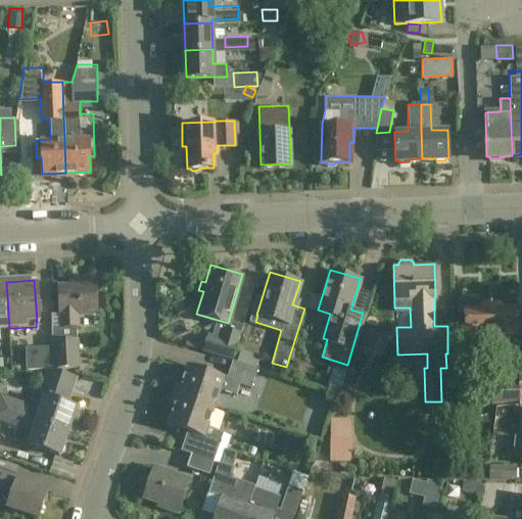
[(50,311),(51,345),(51,368),(80,366),(78,337),(77,312),(95,311),(94,280),(78,281),(78,285),(57,286),(58,310),(50,311)]
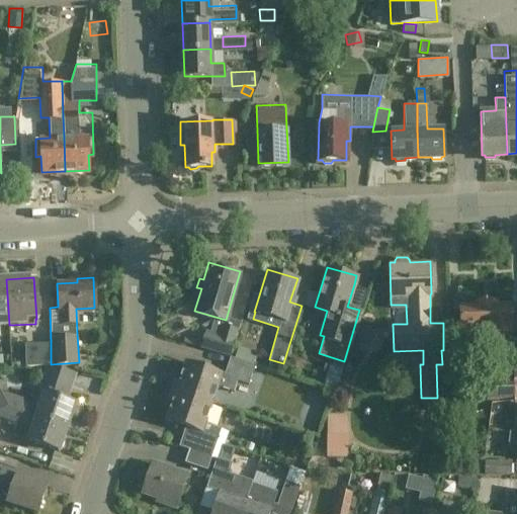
[(0,326),(9,325),(6,279),(0,279),(0,326)]
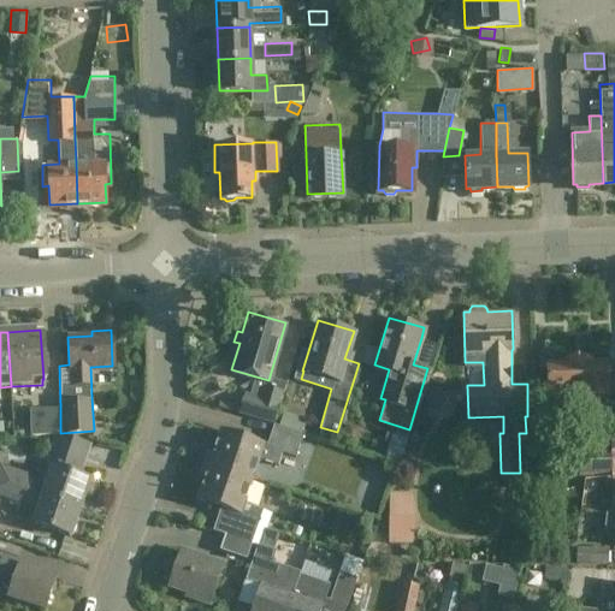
[(547,360),(547,397),(561,397),(561,410),(574,410),(574,401),(591,401),(590,359),(591,359),(591,357),(565,357),(565,359),(547,360)]
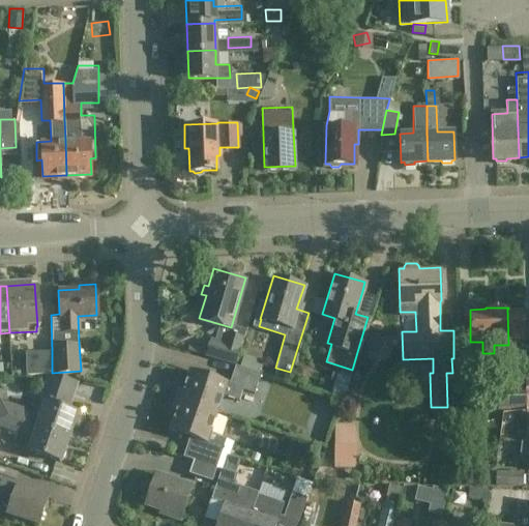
[(508,309),(507,309),(508,345),(508,353),(508,361),(524,361),(524,359),(524,340),(524,308),(508,309)]
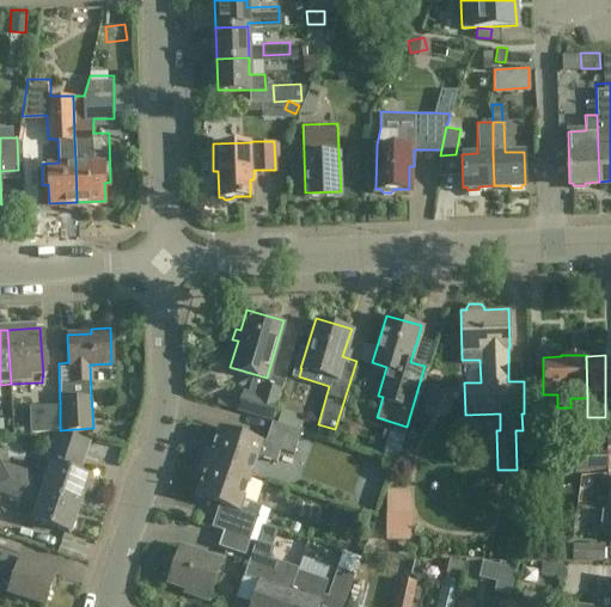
[(236,408),(269,417),(280,385),(264,380),(261,393),(242,387),(236,408)]
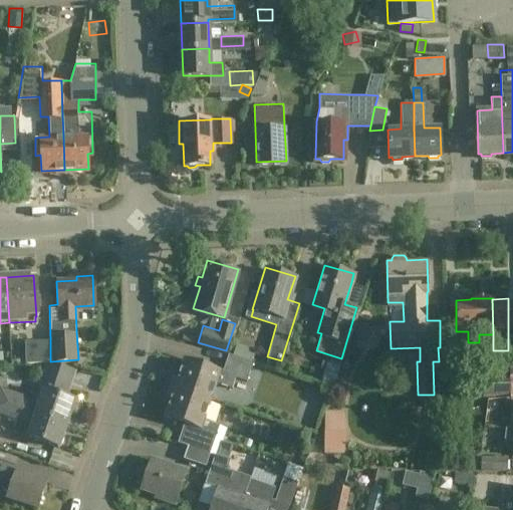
[(367,322),(354,323),(355,334),(367,334),(367,322)]
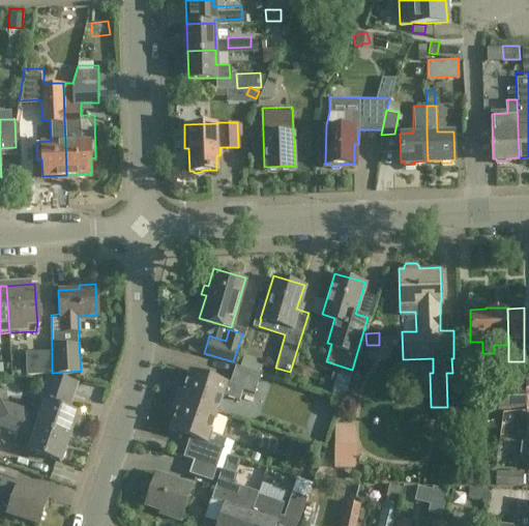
[(52,373),(52,350),(25,351),(26,374),(52,373)]
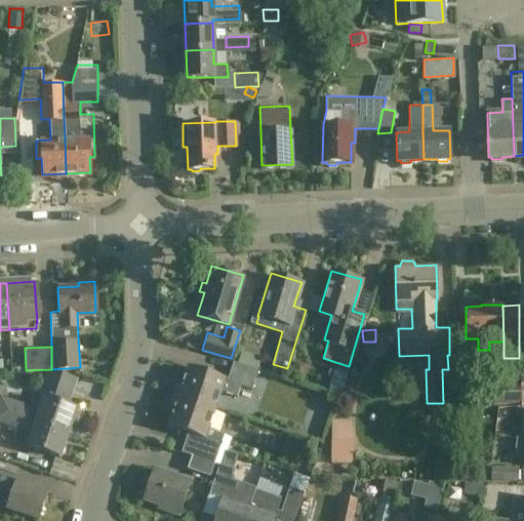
[(233,361),(227,378),(240,383),(251,386),(256,369),(237,362),(233,361)]
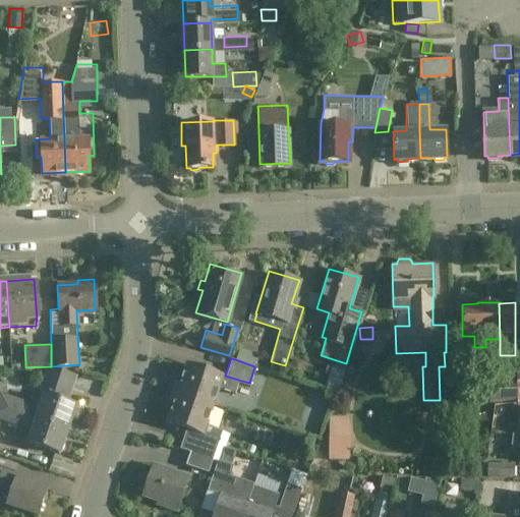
[(333,363),(325,385),(335,388),(343,366),(333,363)]
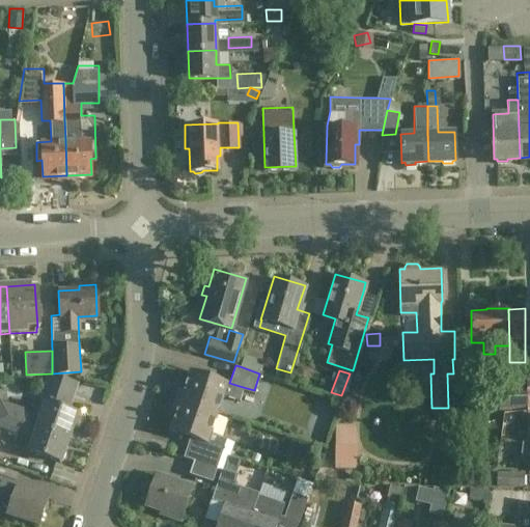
[(179,399),(217,412),(222,396),(239,401),(243,390),(188,371),(179,399)]
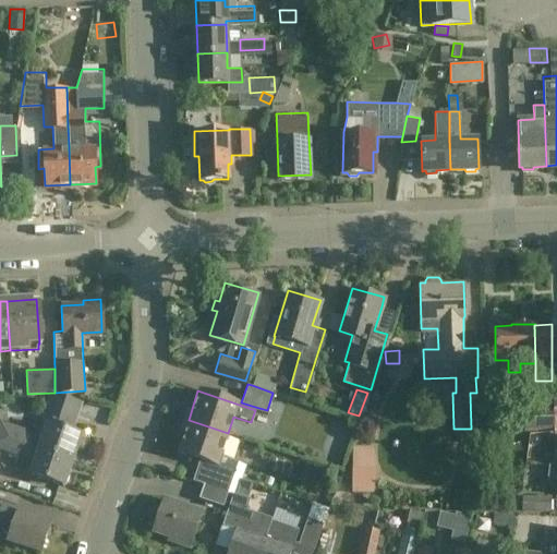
[(0,436),(70,461),(81,429),(75,428),(84,400),(55,394),(50,394),(43,417),(50,419),(46,433),(0,416),(0,436)]
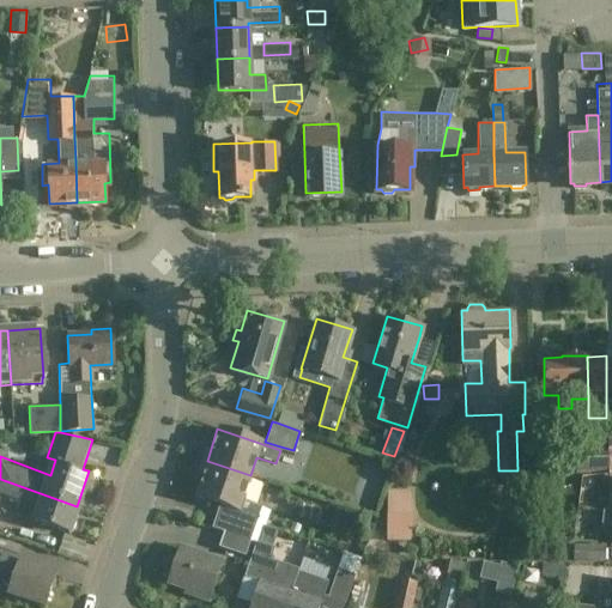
[(575,443),(575,468),(609,468),(607,443),(575,443)]
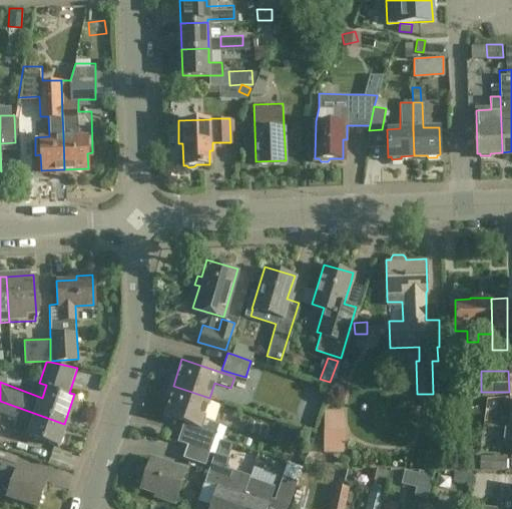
[(321,397),(337,396),(336,385),(320,386),(321,397)]
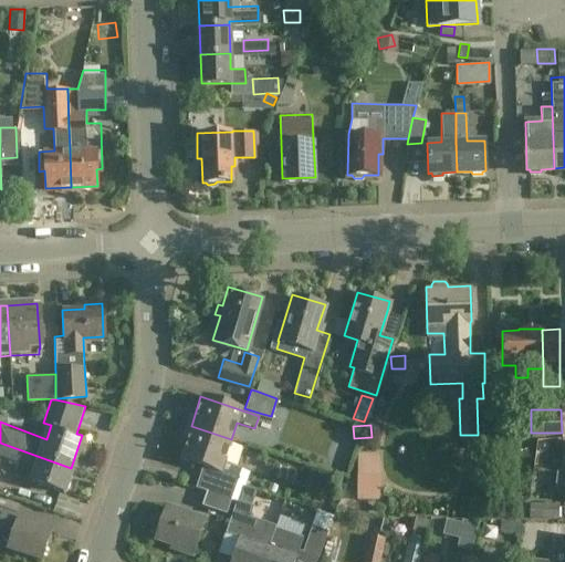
[(231,439),(191,426),(180,458),(201,466),(195,486),(206,490),(231,499),(241,468),(223,462),(231,439)]
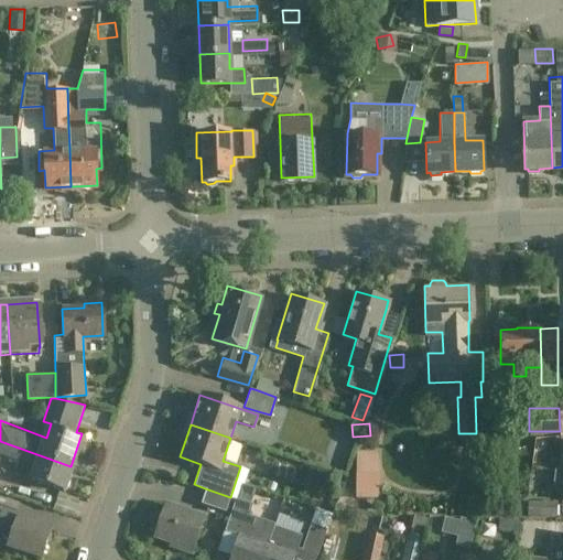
[(71,466),(0,441),(0,451),(19,459),(14,472),(32,477),(31,481),(62,492),(71,466)]
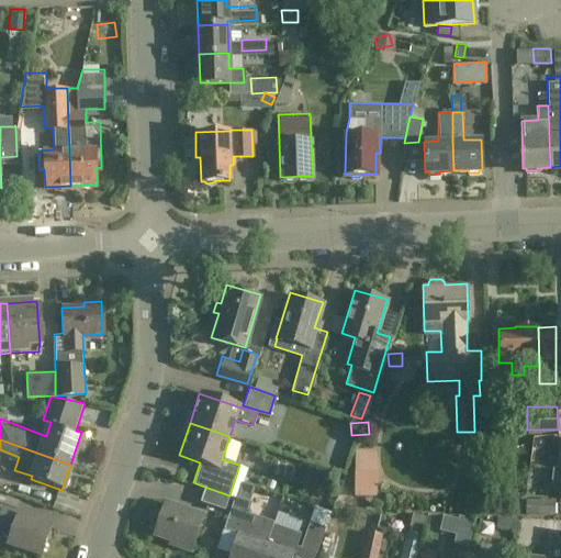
[(356,446),(355,492),(374,493),(378,469),(376,447),(356,446)]
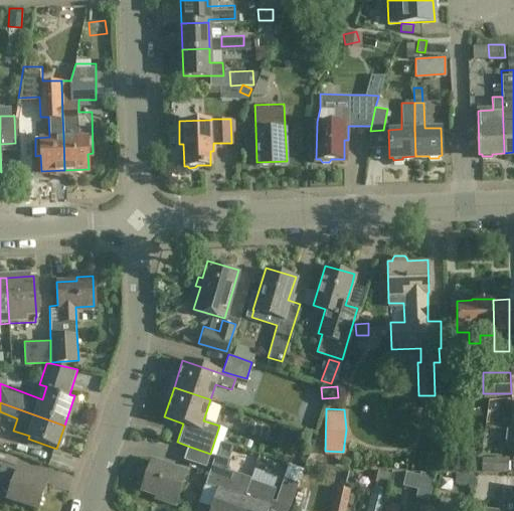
[(513,427),(511,427),(507,426),(505,438),(513,439),(513,427)]
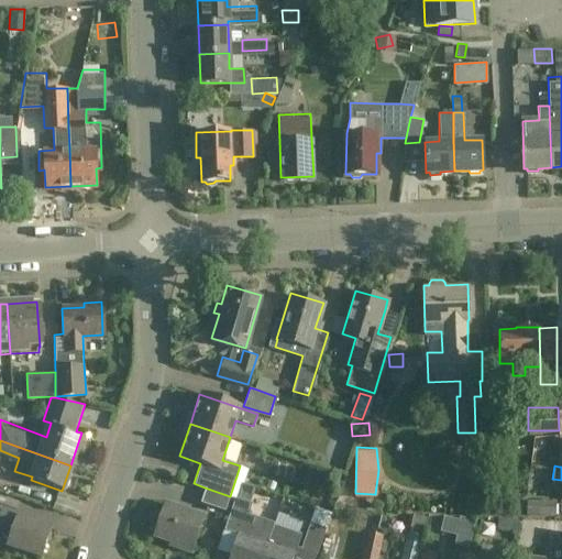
[(229,496),(205,488),(200,502),(224,510),(229,496)]
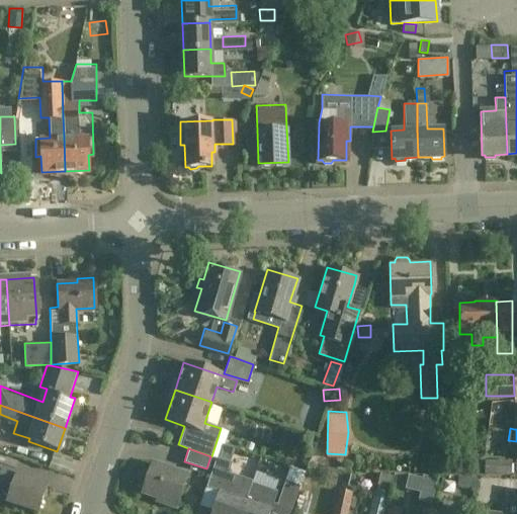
[(511,458),(485,458),(485,472),(511,473),(511,458)]
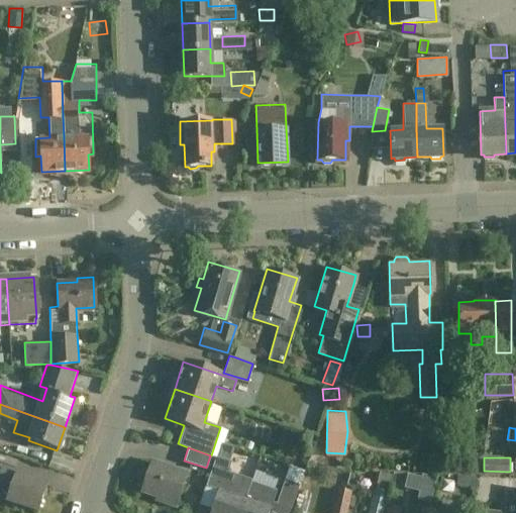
[(150,462),(140,493),(162,499),(161,503),(175,508),(186,473),(150,462)]
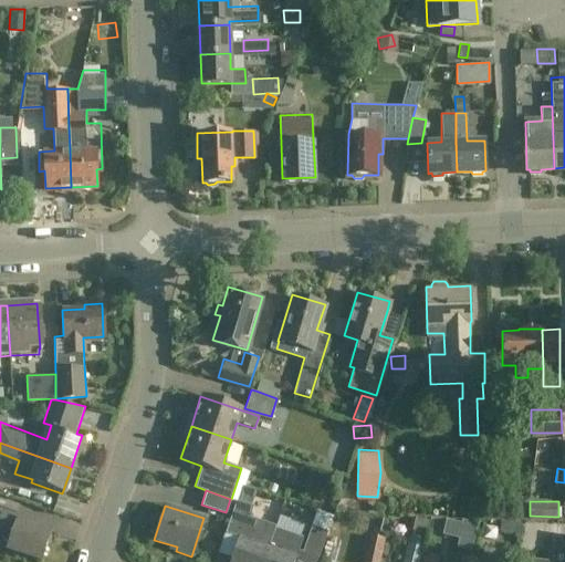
[(2,510),(0,516),(0,524),(12,530),(7,547),(41,558),(50,531),(33,526),(35,521),(2,510)]
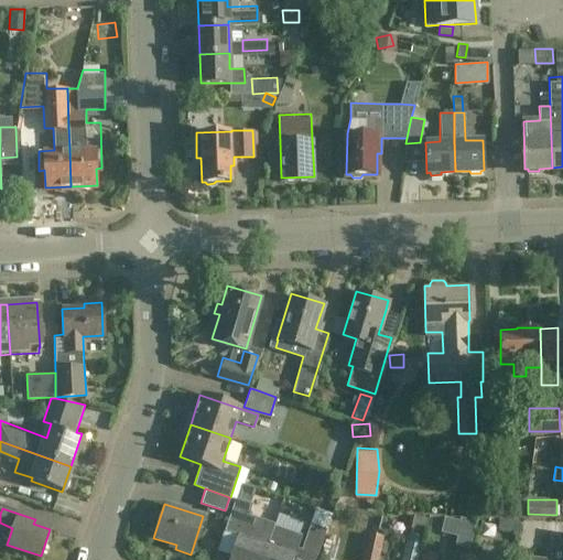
[(414,514),(410,534),(423,536),(428,517),(414,514)]
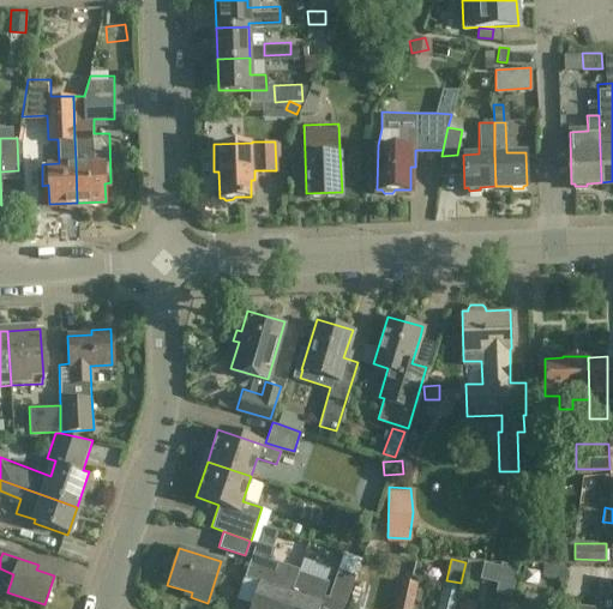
[(564,584),(565,564),(544,562),(542,573),(560,574),(560,584),(564,584)]
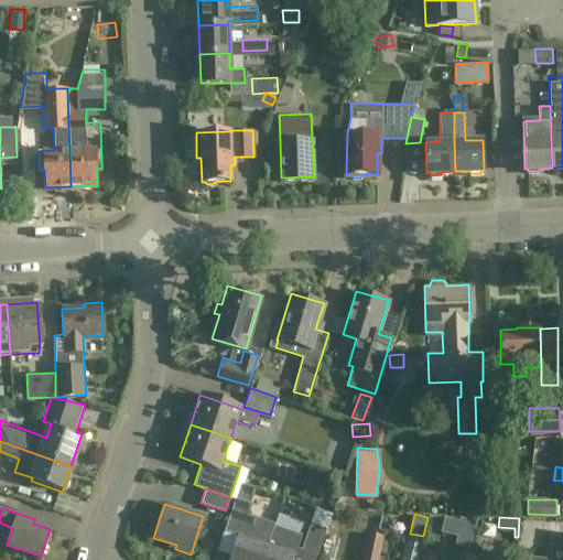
[(529,519),(527,534),(550,537),(551,521),(529,519)]
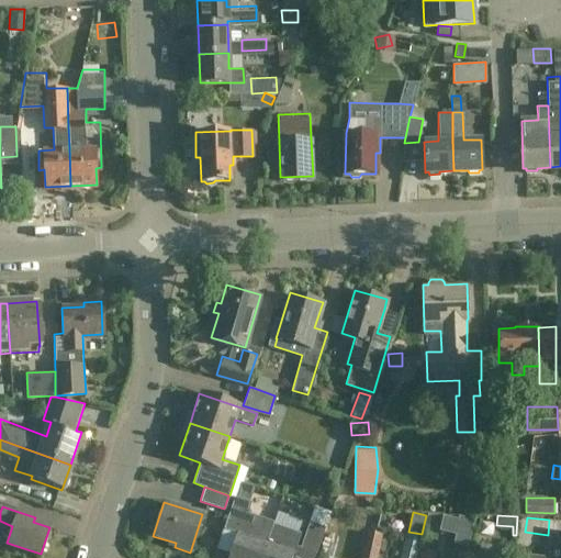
[(310,519),(300,545),(316,550),(325,524),(310,519)]
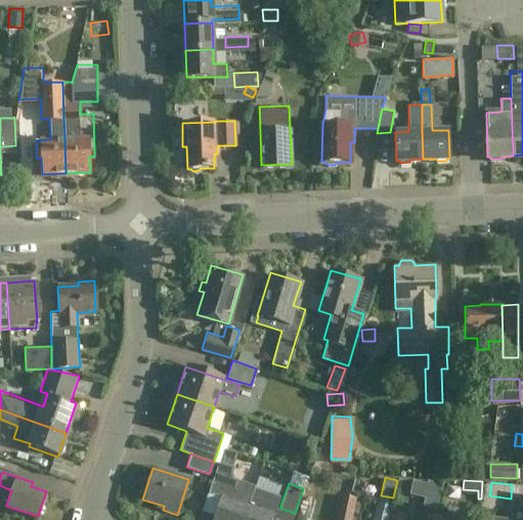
[(242,519),(251,496),(225,487),(213,519),(242,519)]
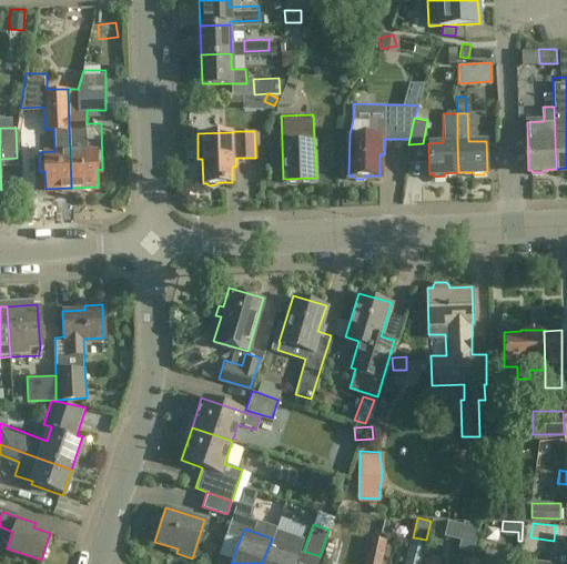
[(275,529),(272,539),(262,563),(293,563),(299,550),(303,537),(275,529)]
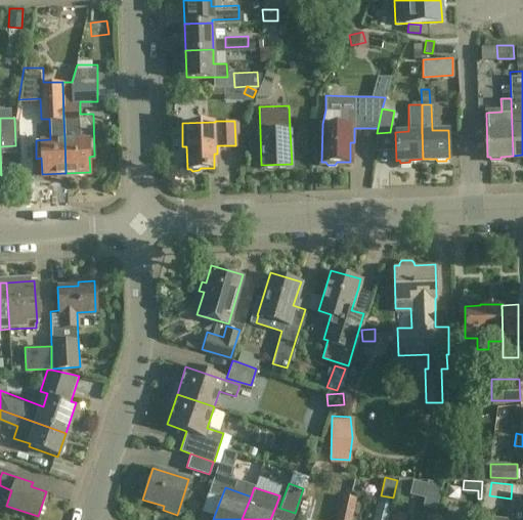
[(302,519),(309,519),(314,495),(302,493),(297,519),(302,519)]
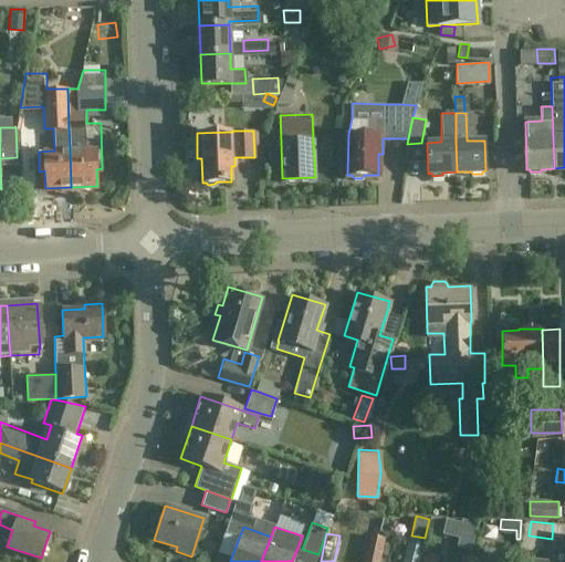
[(368,534),(362,561),(377,561),(384,538),(368,534)]
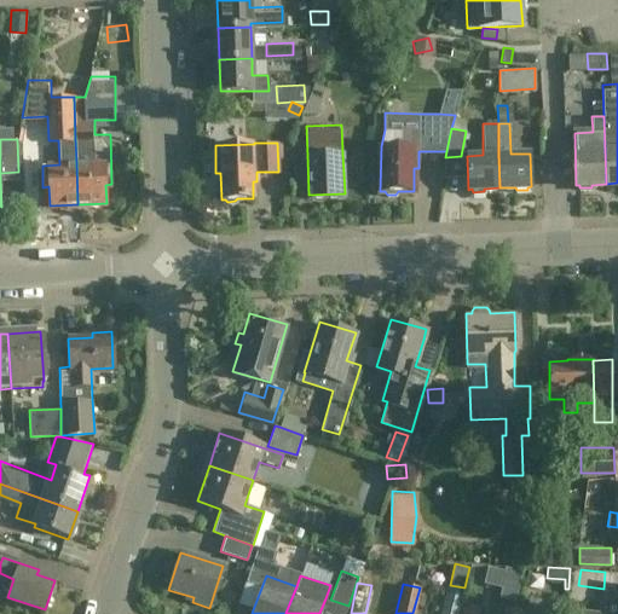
[(449,584),(440,613),(458,613),(461,602),(463,594),(465,588),(450,585),(449,584)]
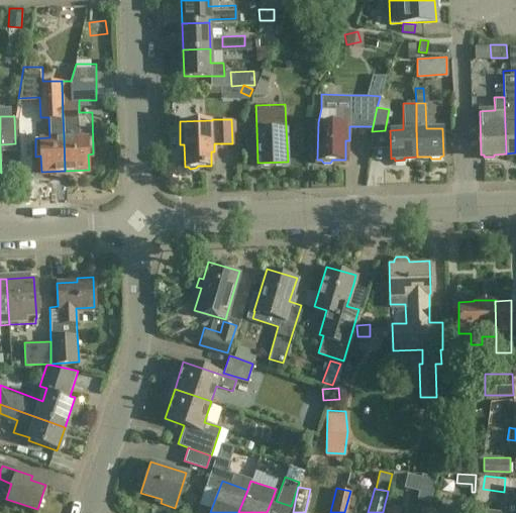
[(383,512),(398,512),(400,507),(385,503),(383,512)]
